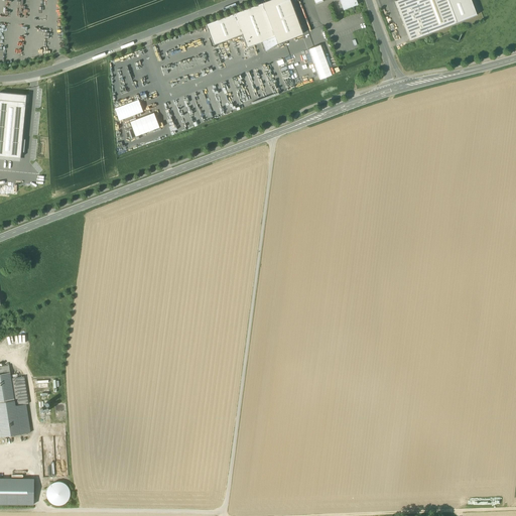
[(262,42),(265,51),(278,44),(277,43),(302,34),(289,0),(271,0),(206,25),(214,45),(242,34),(247,47),(262,42)]
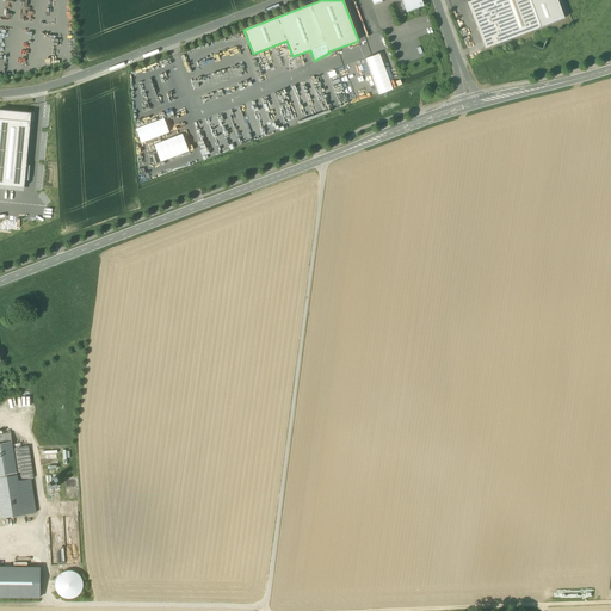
[(421,0),(403,0),(402,0),(407,12),(424,6),(421,0)]
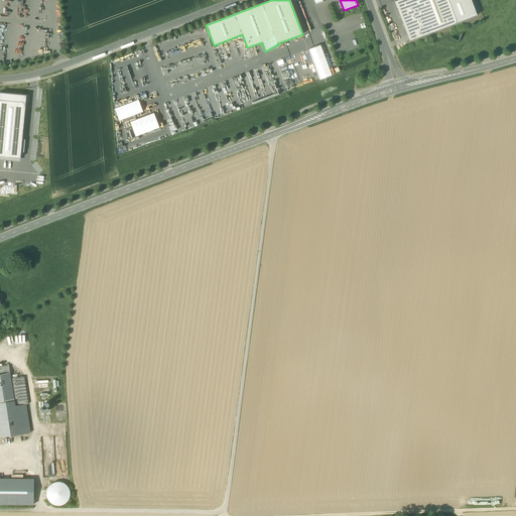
[(399,0),(395,2),(400,17),(419,9),(415,0),(399,0)]
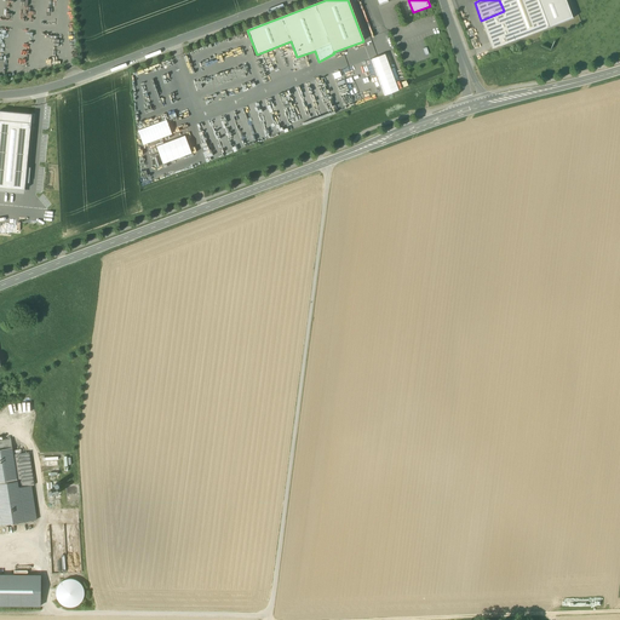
[(499,0),(504,11),(481,21),(492,49),(549,28),(538,0),(499,0)]
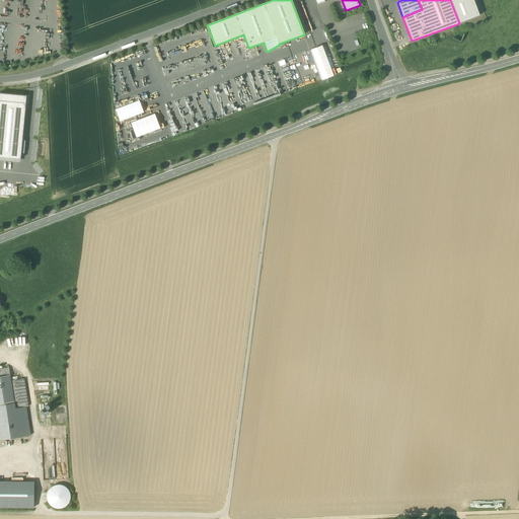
[(450,0),(459,23),(479,15),(473,0),(450,0)]
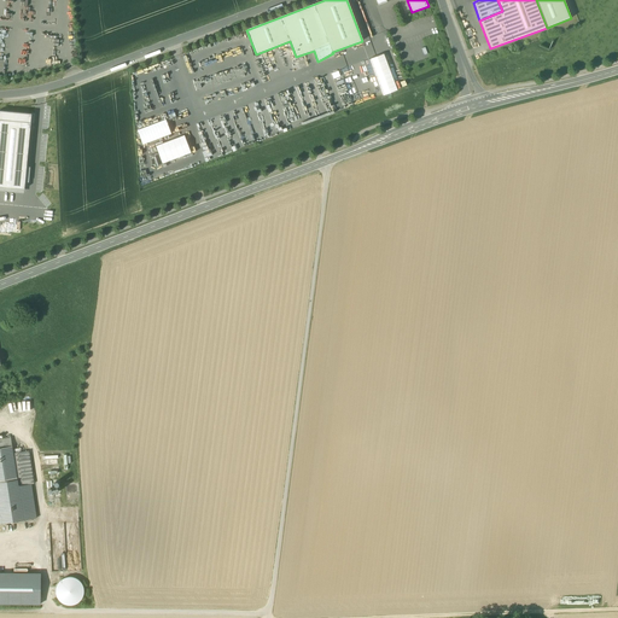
[(369,59),(383,95),(397,91),(384,54),(369,59)]
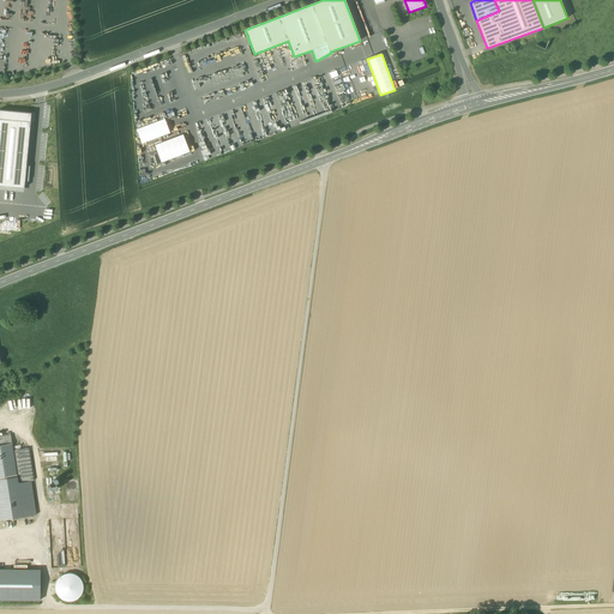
[(31,114),(0,110),(0,119),(30,122),(31,114)]
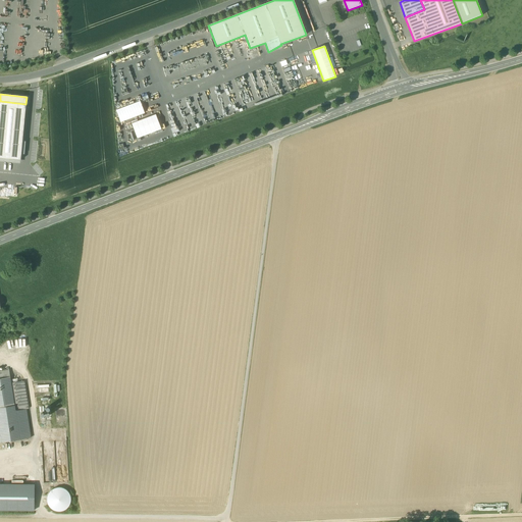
[(0,101),(0,158),(20,160),(21,154),(22,141),(25,104),(0,101)]
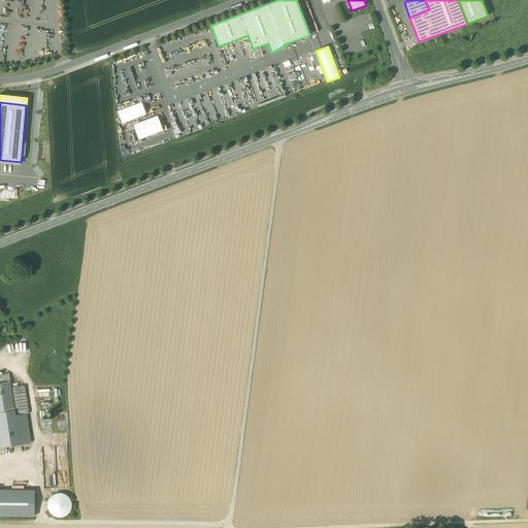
[(118,111),(122,124),(146,114),(141,102),(118,111)]
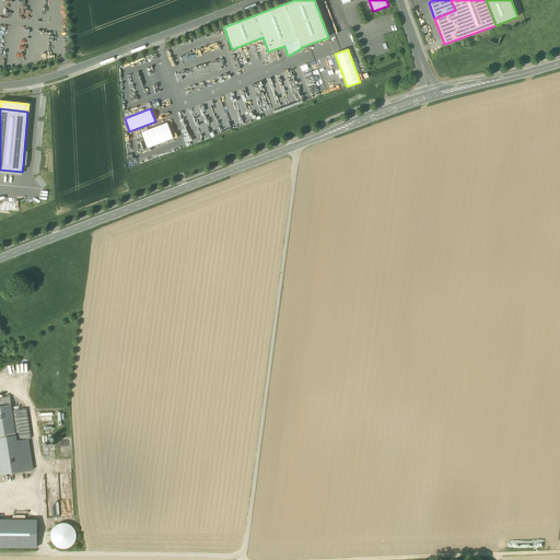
[(167,123),(141,132),(147,148),(173,138),(167,123)]
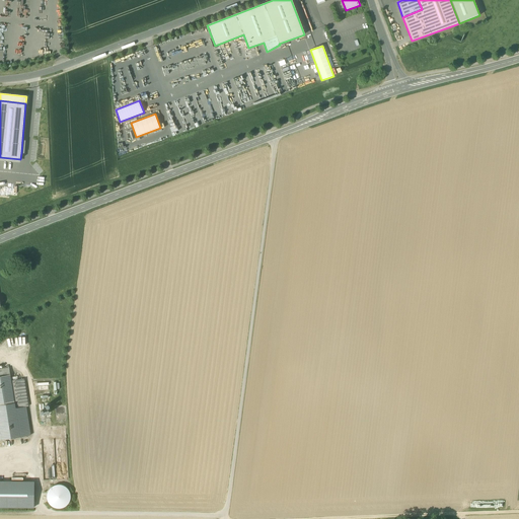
[(0,188),(0,194),(16,196),(16,190),(0,188)]
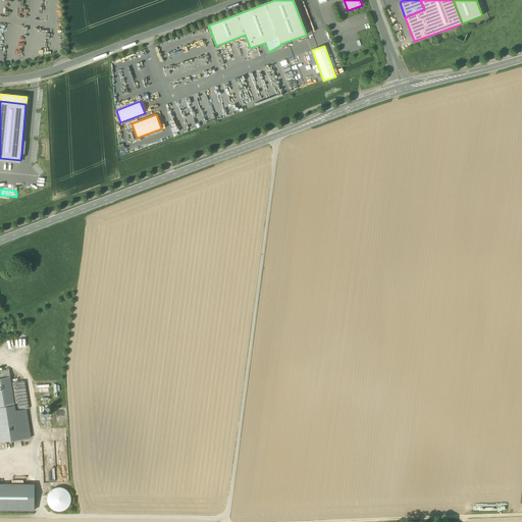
[(0,408),(14,406),(11,383),(10,380),(9,370),(0,371),(0,408)]
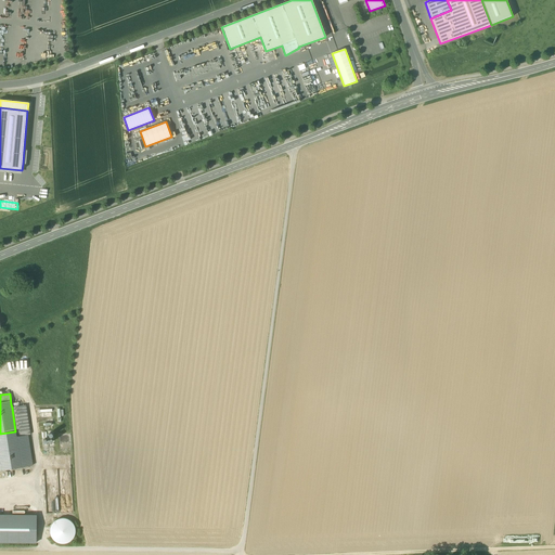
[(26,405),(17,407),(12,408),(15,431),(16,437),(28,435),(30,435),(26,405)]
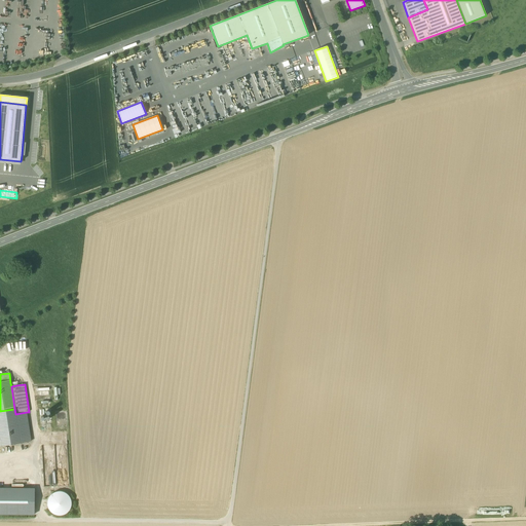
[(14,409),(0,411),(0,445),(31,441),(27,412),(15,414),(14,409)]
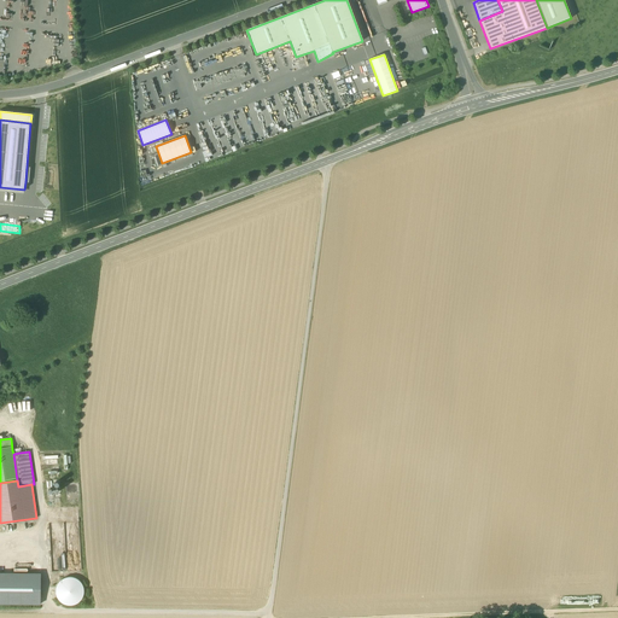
[(66,501),(66,511),(77,511),(77,501),(66,501)]
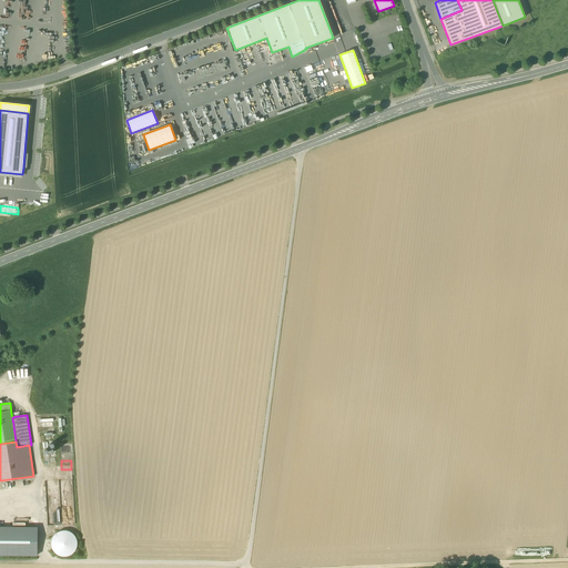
[(37,527),(0,526),(0,555),(37,556),(37,527)]
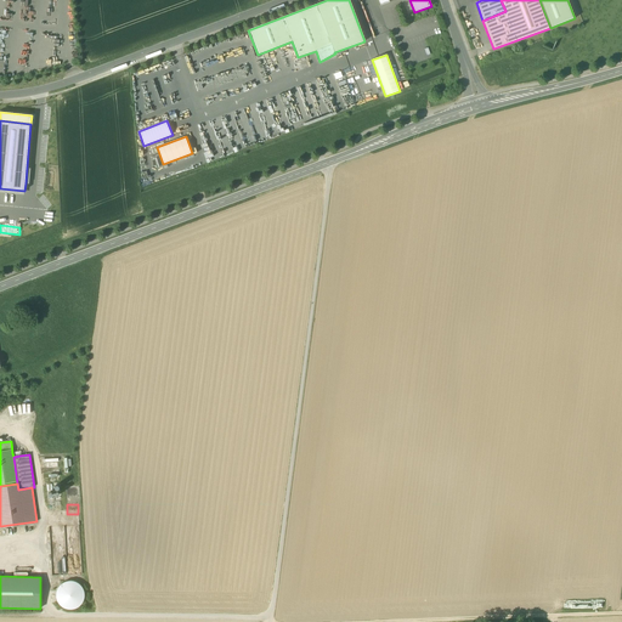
[(83,600),(84,595),(84,591),(80,586),(75,582),(71,581),(66,582),(61,584),(57,589),(56,594),(57,600),(60,605),(64,608),(69,609),(75,609),(80,605),(83,600)]
